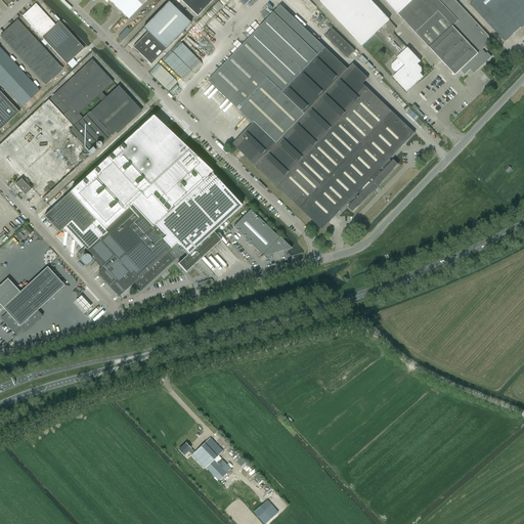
[(108,0),(129,19),(146,0),(108,0)]
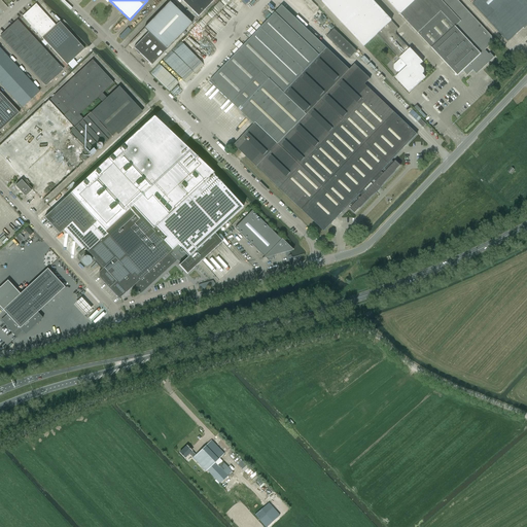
[(181,0),(199,16),(214,0),(181,0)]
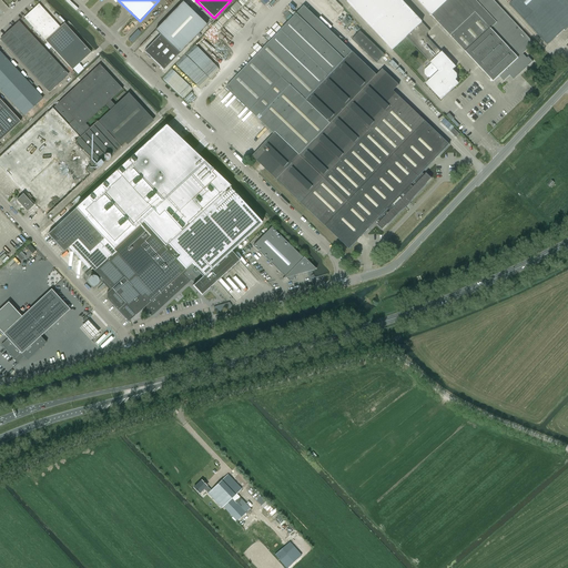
[(253,0),(255,2),(256,0),(257,0),(263,4),(266,0),(312,0),(313,1),(313,0),(316,0),(326,10),(335,0),(253,0)]
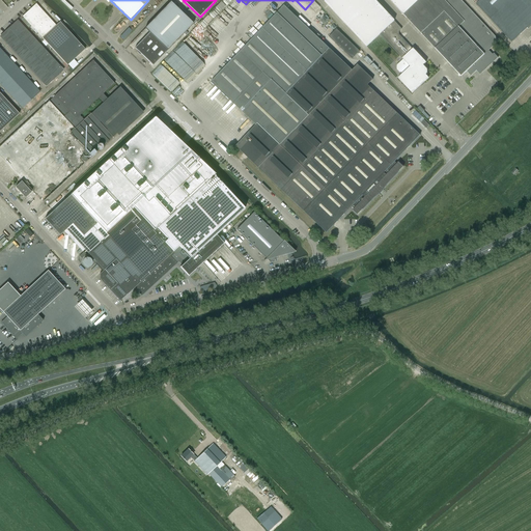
[(375,0),(326,0),(325,1),(366,47),(380,34),(403,59),(397,65),(397,70),(400,73),(402,75),(398,78),(413,93),(428,78),(426,75),(427,74),(427,70),(423,65),(426,62),(413,49),(412,50),(398,34),(398,31),(401,29),(394,21),(395,21),(375,0)]
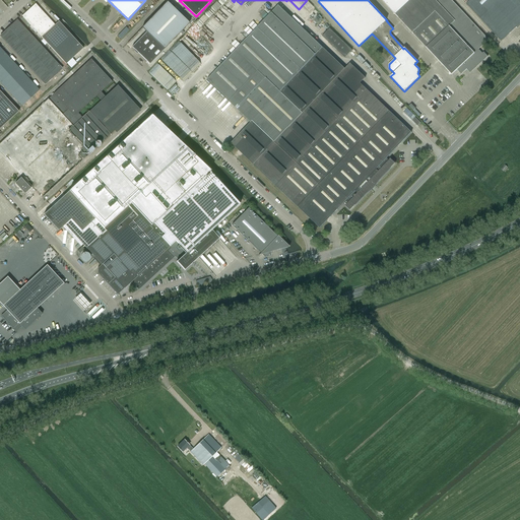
[(451,0),(382,0),(452,74),(457,70),(461,74),(467,69),(470,73),(488,57),(483,52),(482,54),(478,50),(489,40),(451,0)]
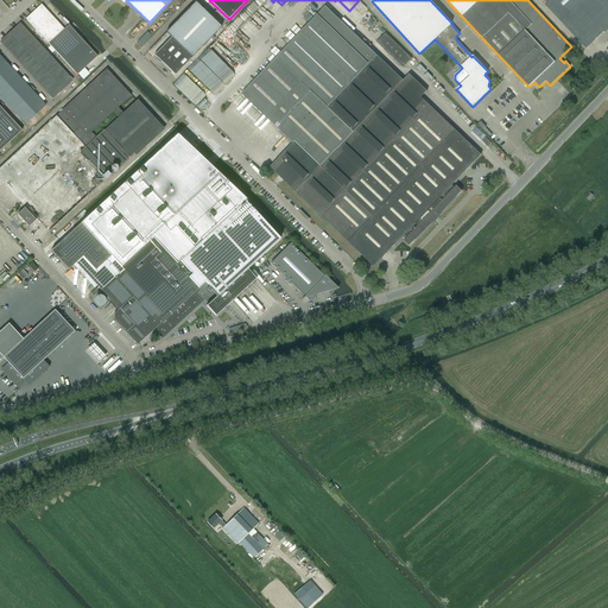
[(550,0),(546,5),(587,48),(603,32),(605,33),(607,30),(607,27),(607,26),(607,2),(606,0),(550,0)]
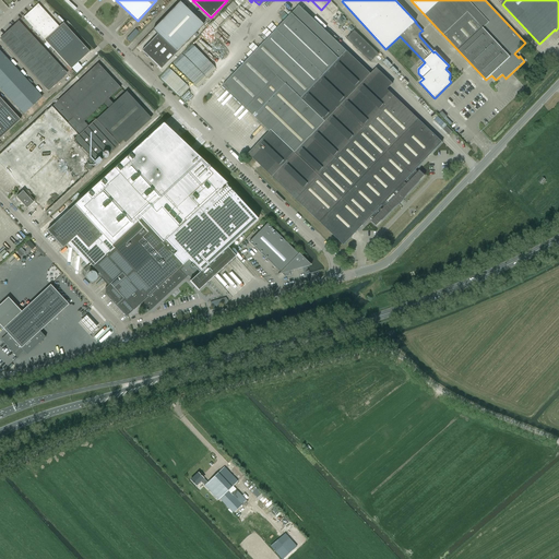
[(157,35),(142,50),(145,54),(144,55),(147,58),(149,57),(162,69),(177,54),(194,35),(197,37),(198,35),(197,34),(204,25),(180,2),(153,31),(157,35)]
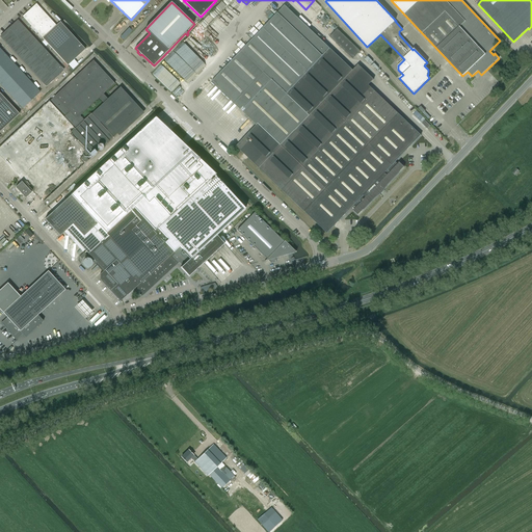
[(36,4),(23,17),(68,65),(85,50),(60,22),(56,26),(36,4)]
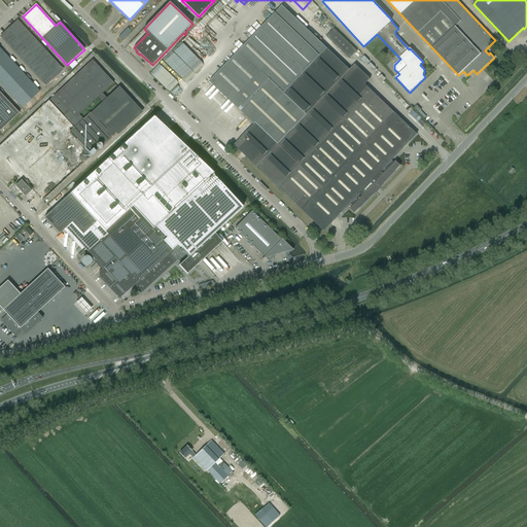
[(282,5),(210,81),(254,125),(235,145),(265,174),(324,232),(349,205),(351,207),(350,209),(355,213),(400,166),(395,161),(394,163),(392,161),(417,134),(398,116),(399,114),(391,106),(389,108),(365,84),(371,78),(355,64),(350,70),(282,5)]
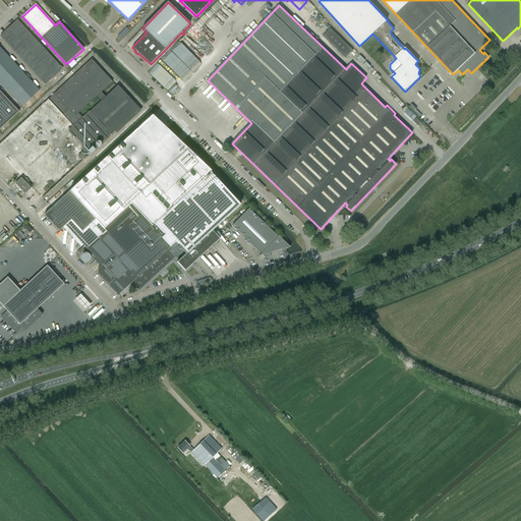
[(17,20),(0,37),(45,84),(62,69),(17,20)]
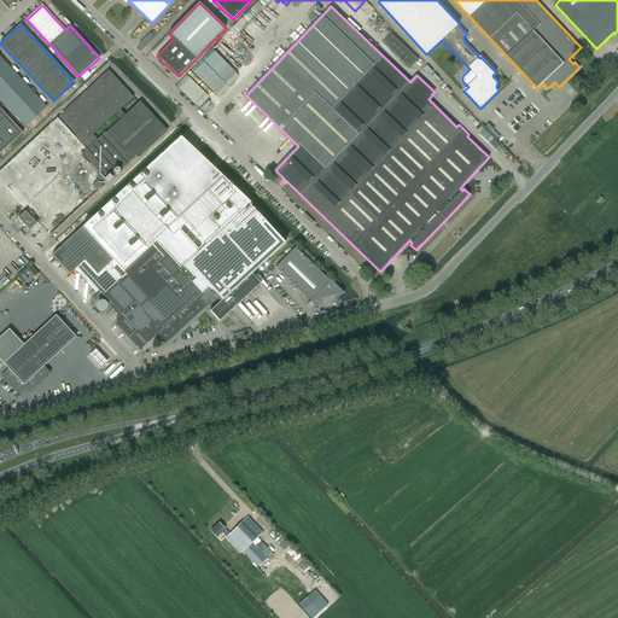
[(392,34),(383,42),(409,69),(419,59),(392,34)]
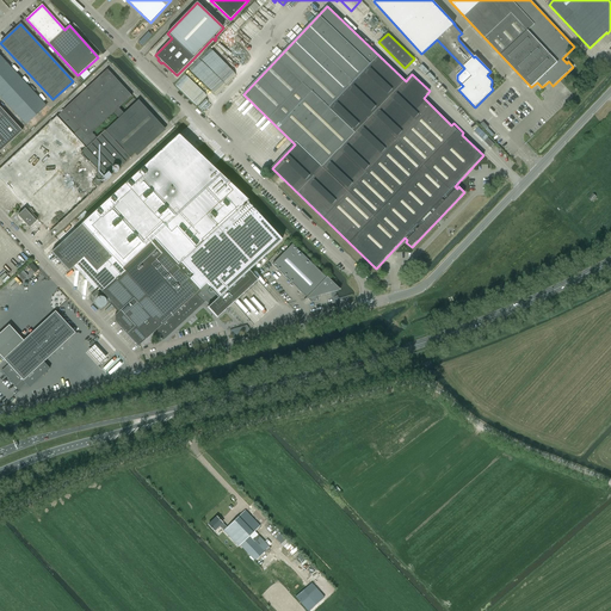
[(0,55),(0,97),(26,124),(31,129),(49,111),(45,106),(47,106),(0,55)]
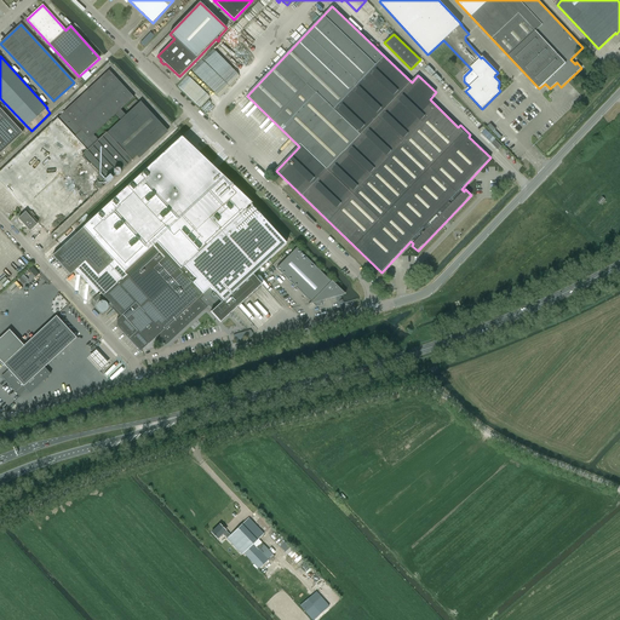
[(120,110),(135,98),(109,70),(64,113),(57,119),(0,171),(0,182),(28,212),(27,213),(26,212),(18,219),(29,231),(38,225),(36,224),(38,223),(50,236),(105,185),(102,182),(104,179),(108,183),(113,178),(116,177),(122,172),(121,171),(121,170),(166,130),(141,102),(126,115),(120,110)]
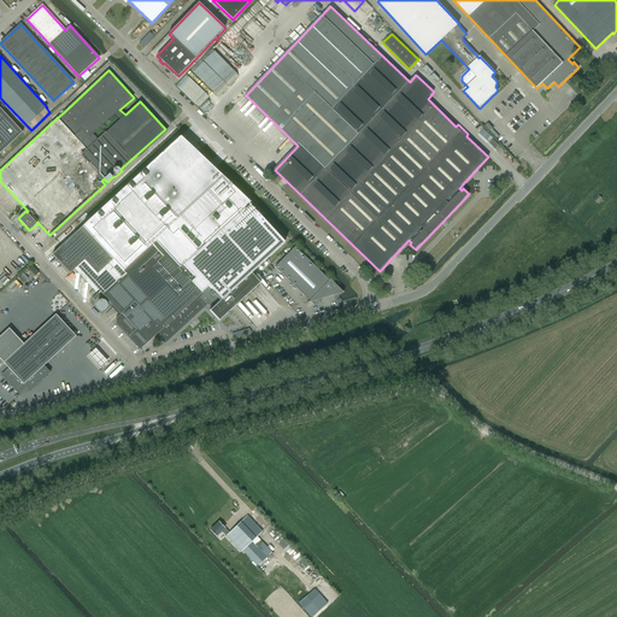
[(0,152),(22,133),(0,107),(0,152)]
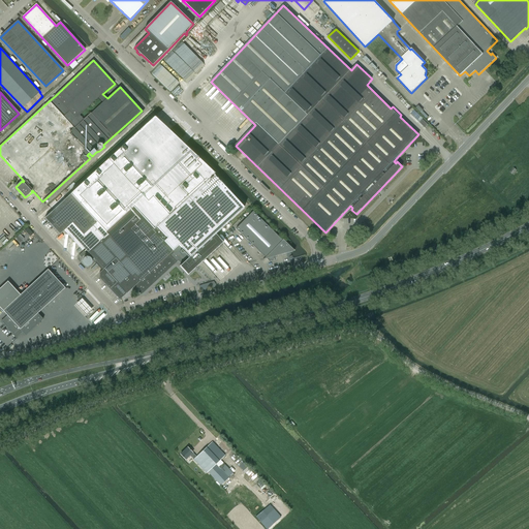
[(154,117),(44,218),(60,235),(66,228),(103,270),(99,273),(99,278),(120,301),(133,287),(141,294),(164,273),(176,262),(178,260),(182,265),(180,267),(180,266),(179,267),(185,273),(188,276),(191,273),(223,243),(215,235),(244,209),(213,175),(214,173),(154,117)]
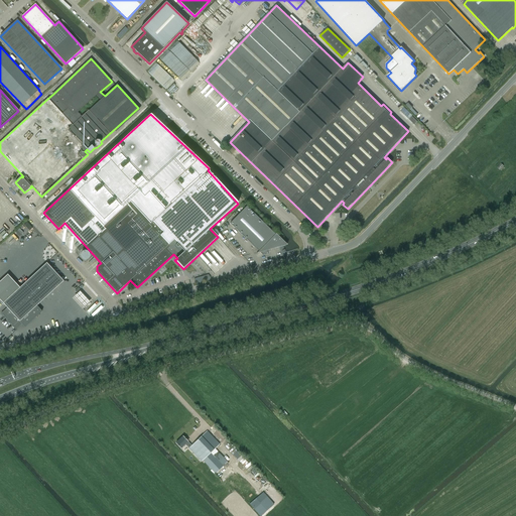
[(412,117),(409,120),(414,125),(417,122),(412,117)]
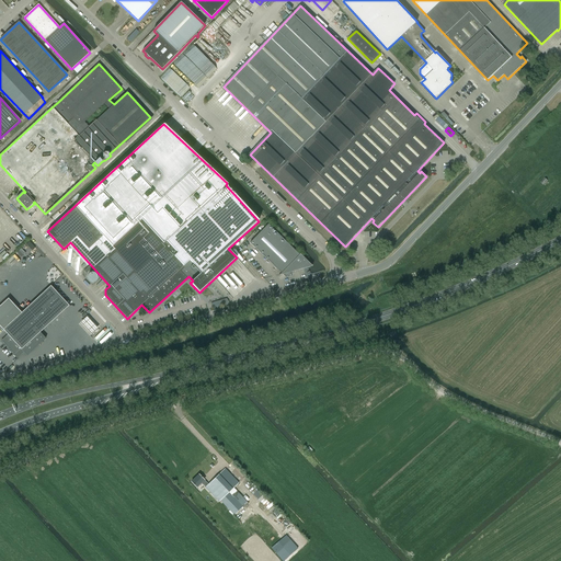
[(268,225),(250,243),(282,274),(279,276),(283,275),(286,277),(296,267),(298,271),(310,267),(310,265),(304,259),(268,225)]
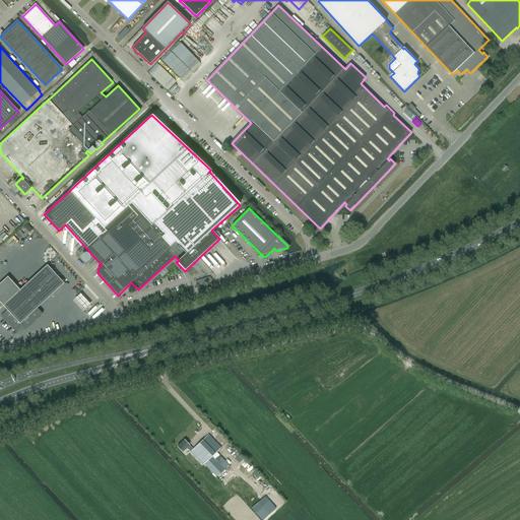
[(8,277),(0,283),(0,302),(3,306),(7,311),(2,316),(14,329),(13,329),(16,332),(22,326),(25,329),(43,314),(37,308),(64,283),(47,265),(20,290),(8,277)]
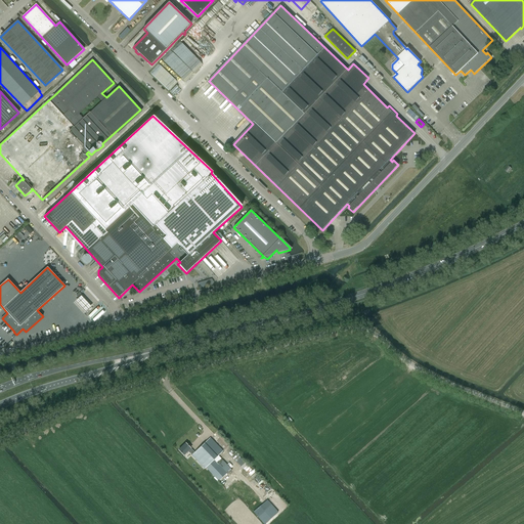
[(200,267),(191,275),(198,281),(201,278),(203,281),(207,277),(205,274),(207,273),(200,267)]
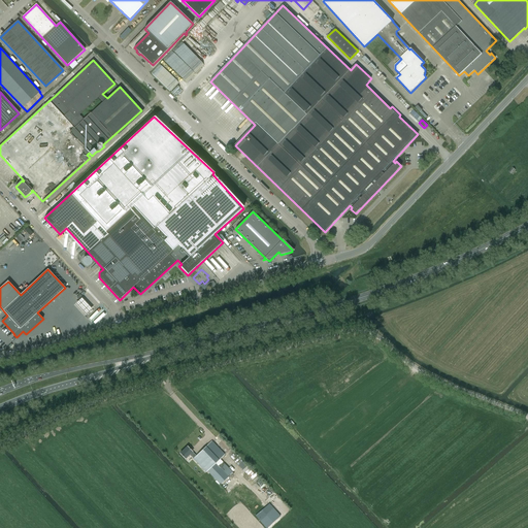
[(93,310),(83,299),(76,304),(87,316),(93,310)]
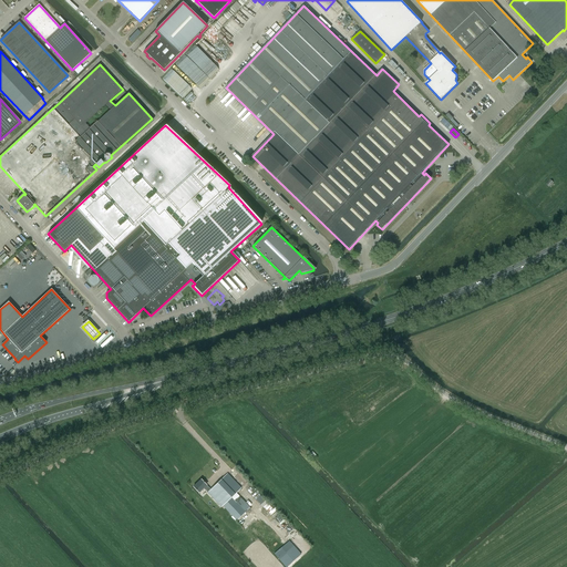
[(222,480),(210,490),(208,493),(214,500),(222,507),(223,506),(232,497),(235,494),(241,488),(228,474),(222,480)]
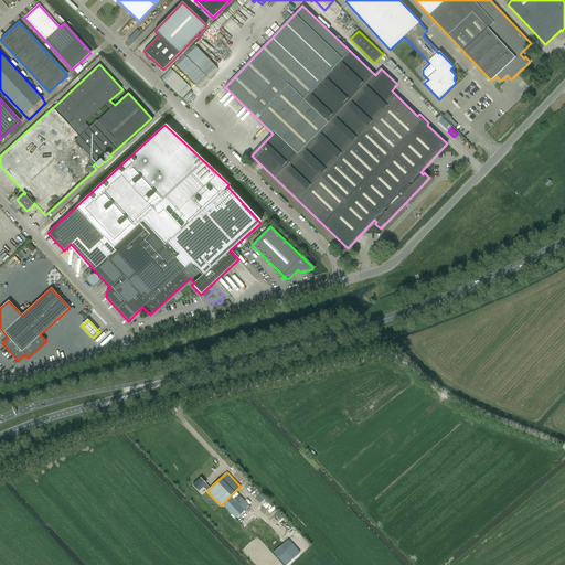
[(208,491),(210,488),(205,483),(201,478),(193,486),(198,491),(203,487),(208,491)]
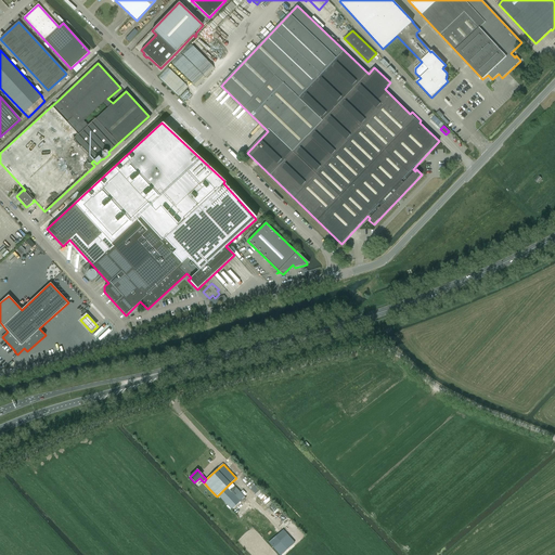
[(240,502),(229,490),(227,487),(218,495),(232,510),(240,502)]
